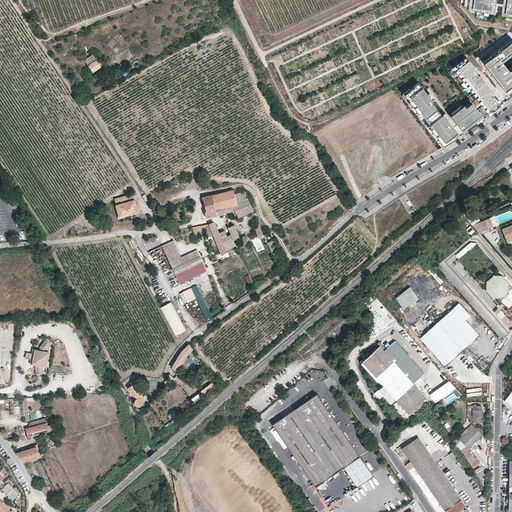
[(496,3),(496,0),(467,0),(466,7),(469,8),(495,12),(496,5),(496,3)]
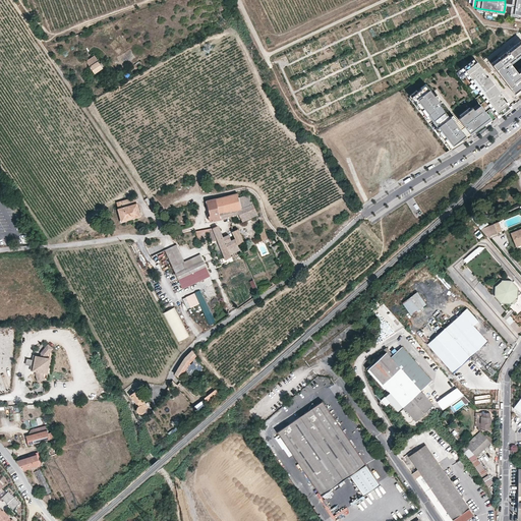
[(520,0),(512,0),(512,4),(512,6),(511,13),(516,14),(516,16),(514,26),(516,26),(518,16),(518,14),(520,14),(520,0)]
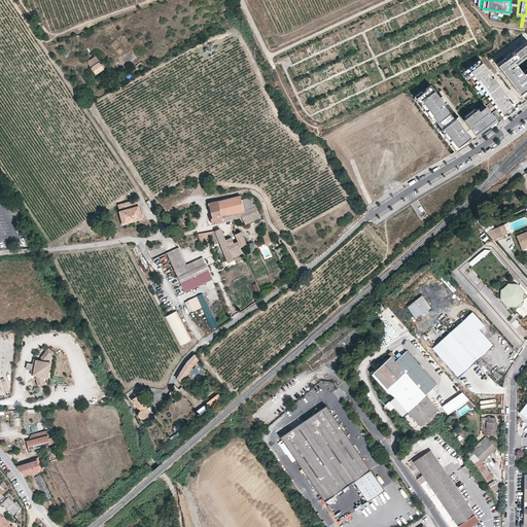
[(526,33),(490,61),(522,104),(526,99),(526,33)]
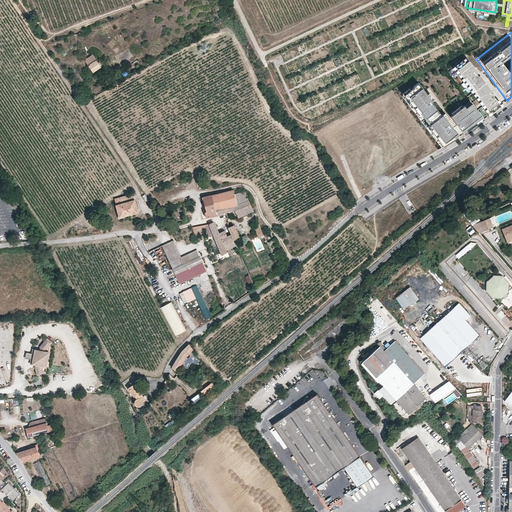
[(85,61),(87,64),(95,59),(93,55),(85,61)]
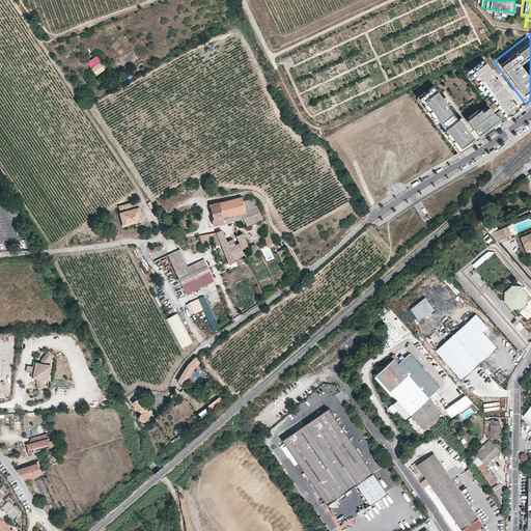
[(513,115),(520,110),(514,103),(510,96),(511,95),(484,59),(465,75),(488,105),(490,107),(502,123),(513,115)]
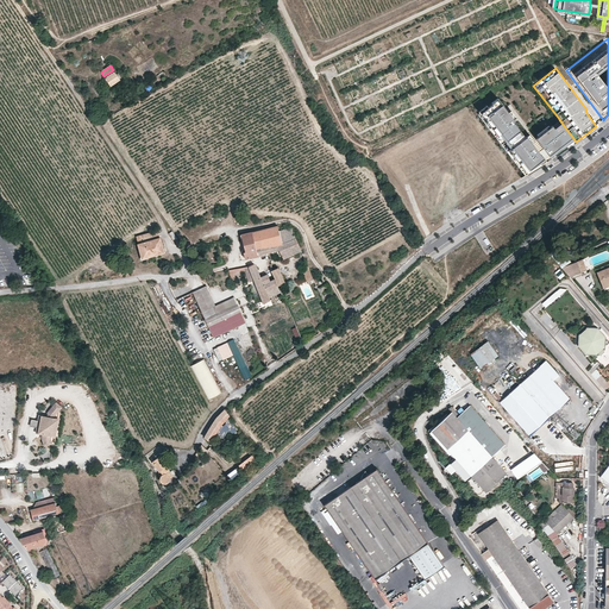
[(113,70),(104,76),(111,87),(120,80),(113,70)]
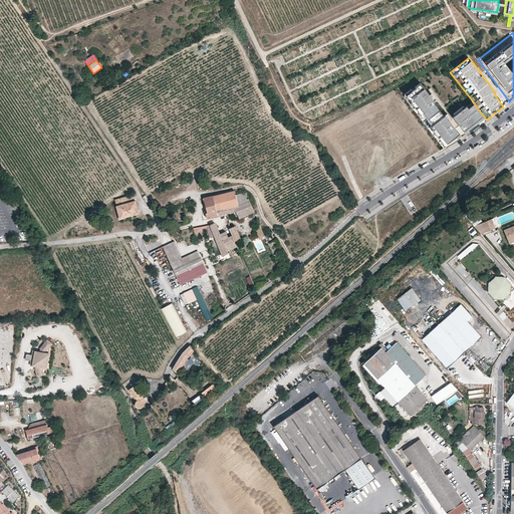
[(467,105),(449,119),(445,114),(444,115),(435,103),(436,102),(421,82),(415,86),(416,87),(404,96),(444,148),(455,142),(461,137),(467,134),(477,126),(486,119),(474,103),(468,108),(467,105)]
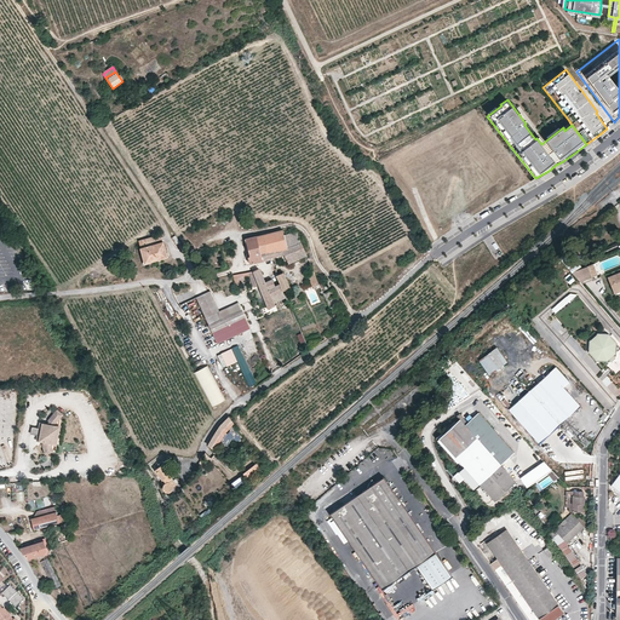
[(257,236),(263,260),(281,254),(282,256),(285,254),(288,264),(306,256),(300,244),(298,233),(285,235),(283,229),(257,236)]
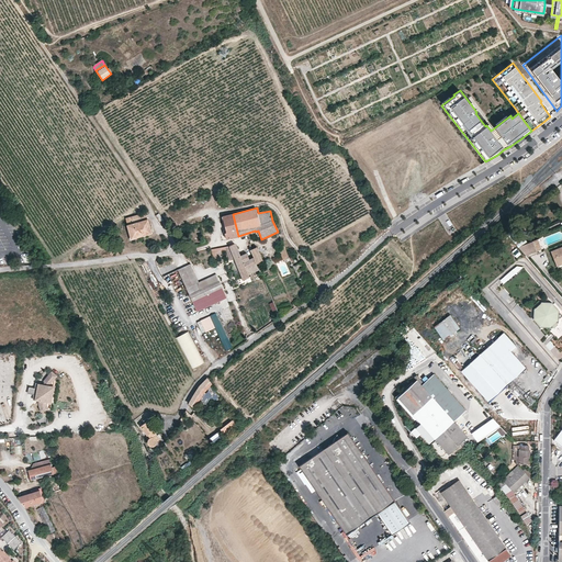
[(146,212),(125,217),(132,238),(152,233),(149,223),(146,212)]
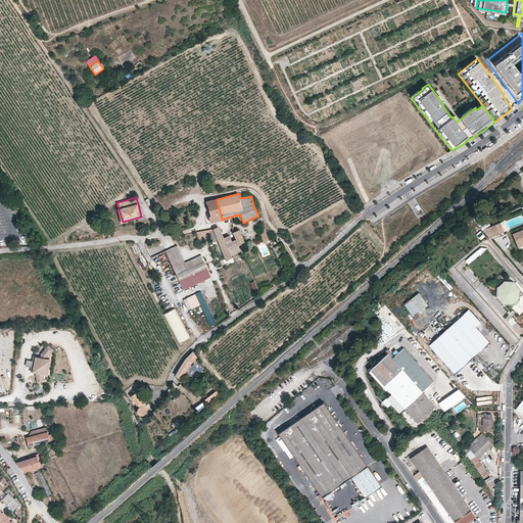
[(210,222),(222,220),(217,199),(207,201),(210,216),(209,216),(210,222)]
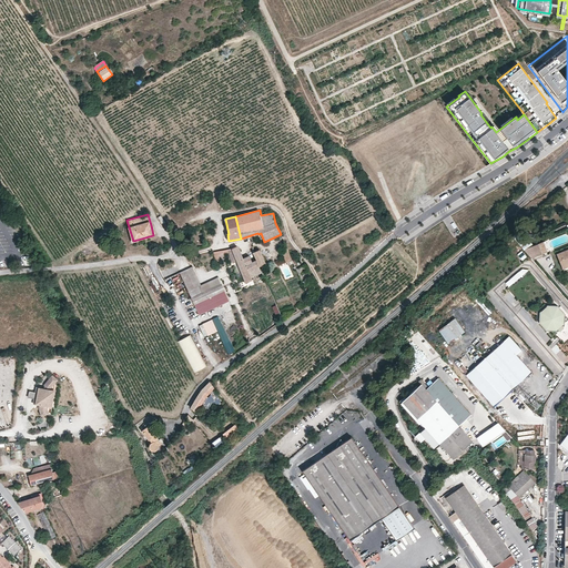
[(543,254),(538,244),(524,250),(531,259),(543,254)]
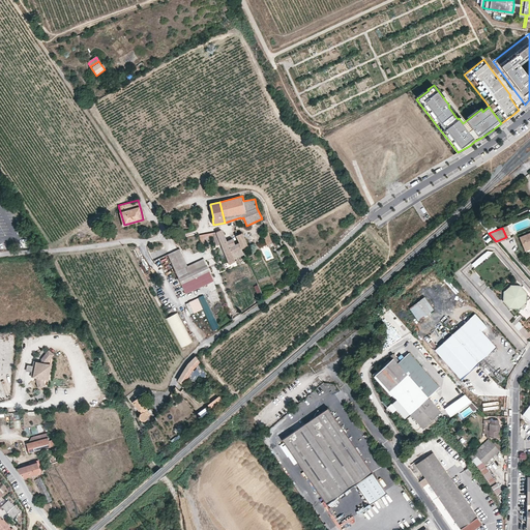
[(228,262),(244,255),(241,249),(239,243),(236,244),(235,243),(233,238),(227,241),(222,230),(221,230),(216,232),(221,243),(228,262)]
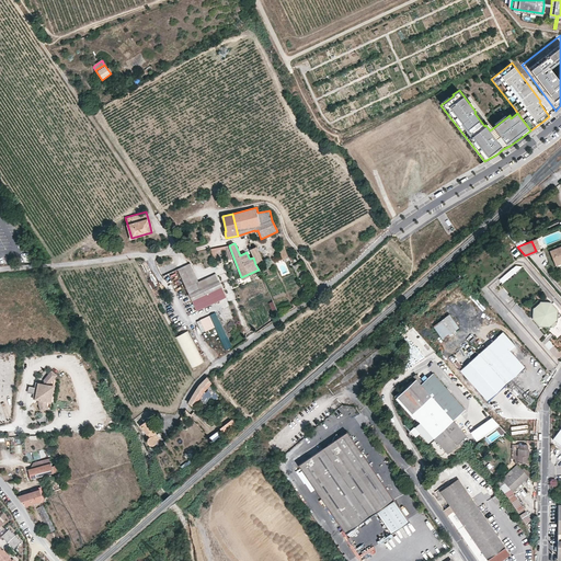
[(233,258),(229,245),(225,247),(226,249),(230,259),(233,258)]
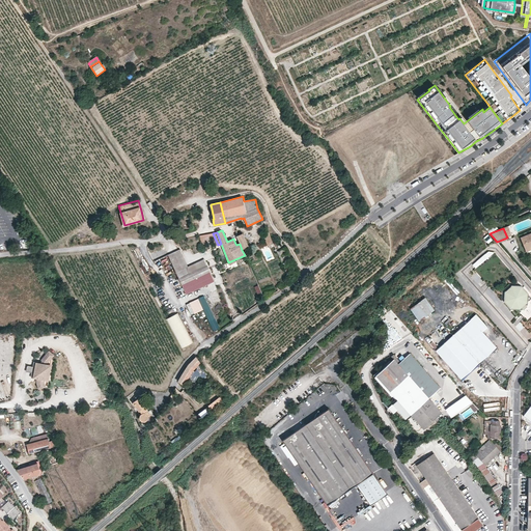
[(269,232),(263,234),(268,245),(273,243),(269,232)]
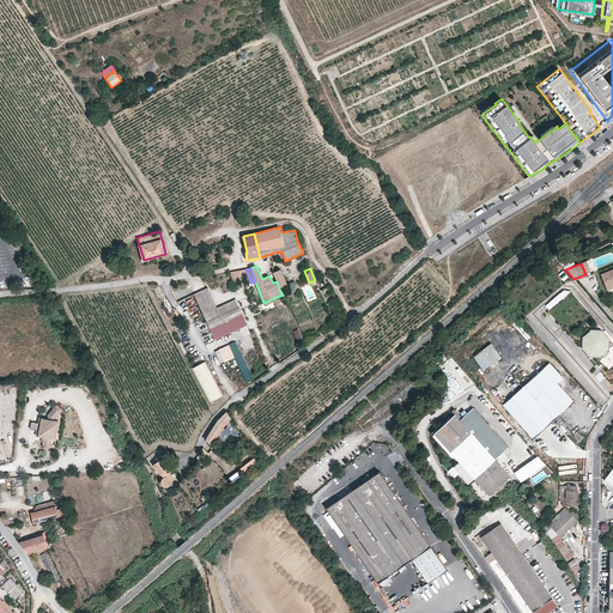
[(230,271),(236,289),(240,287),(235,274),(247,272),(246,269),(230,271)]
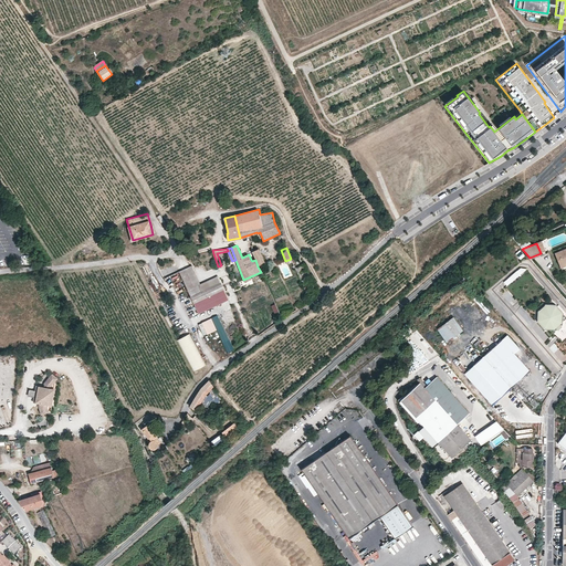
[(565,249),(556,253),(562,268),(565,265),(565,249)]
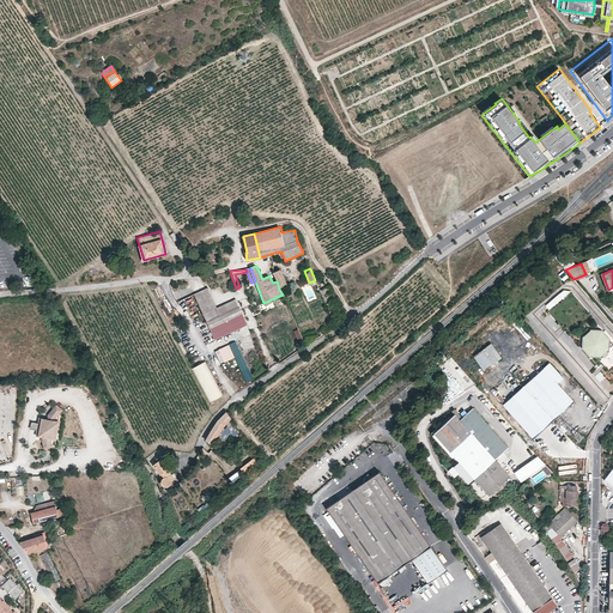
[(277,281),(279,289),(286,285),(279,271),(273,273),(277,281)]
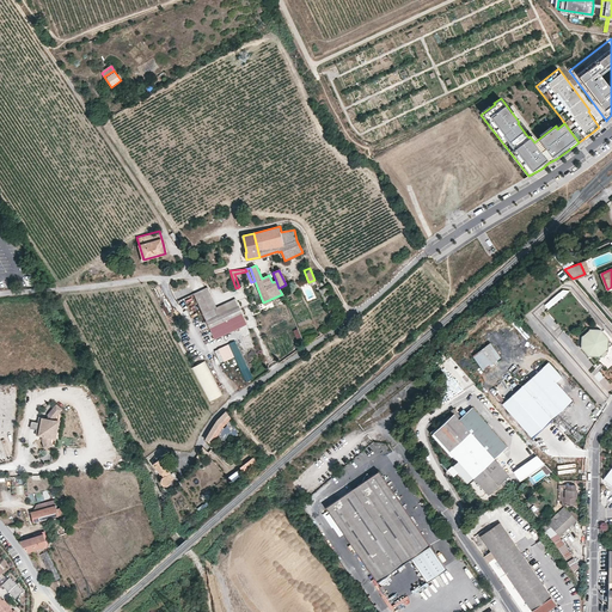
[(213,301),(207,288),(200,291),(206,304),(213,301)]
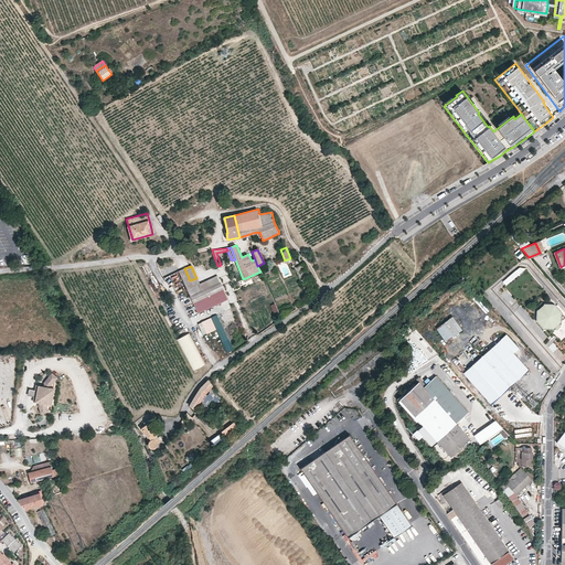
[(199,285),(196,278),(190,280),(184,268),(179,270),(184,283),(193,302),(212,295),(223,289),(220,281),(202,290),(199,285)]
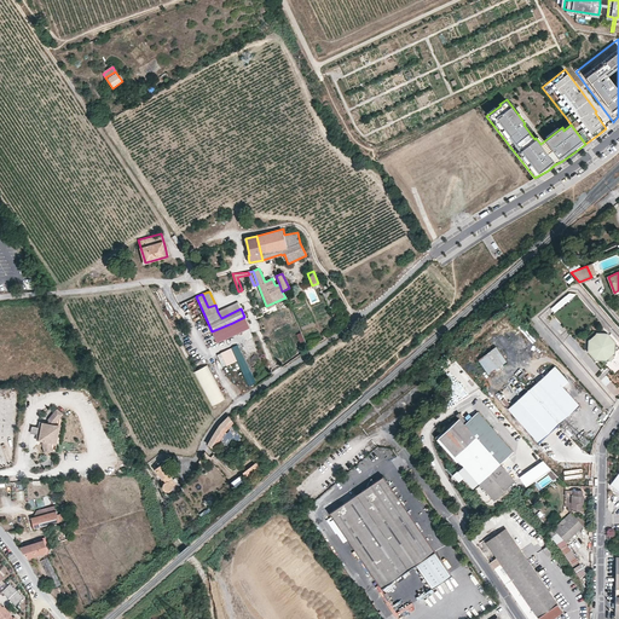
[(570,300),(566,296),(565,296),(556,305),(559,308),(570,300)]
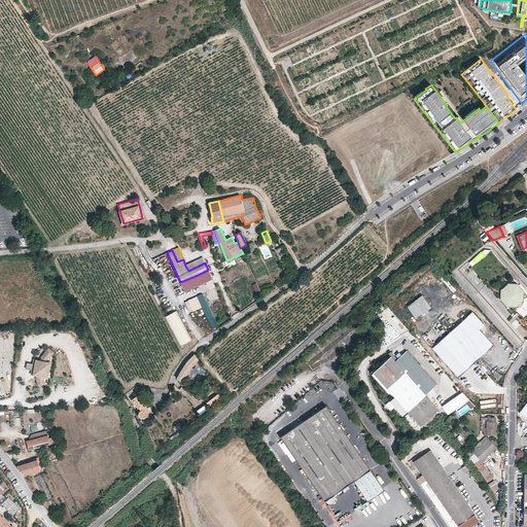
[(188,271),(205,262),(203,257),(185,266),(188,271)]
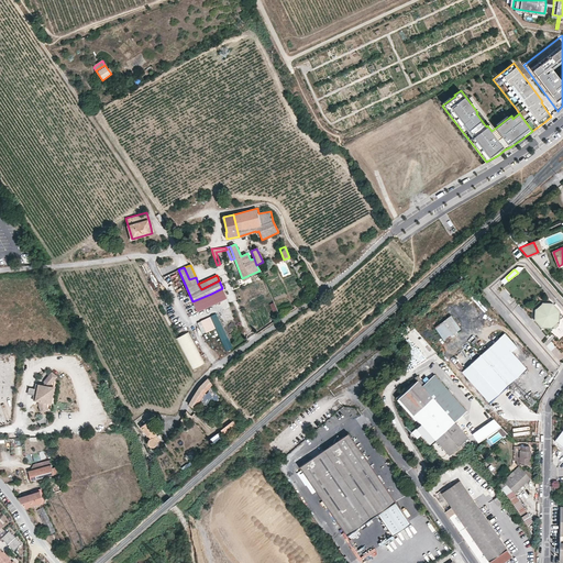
[(228,298),(222,288),(211,294),(216,304),(228,298)]
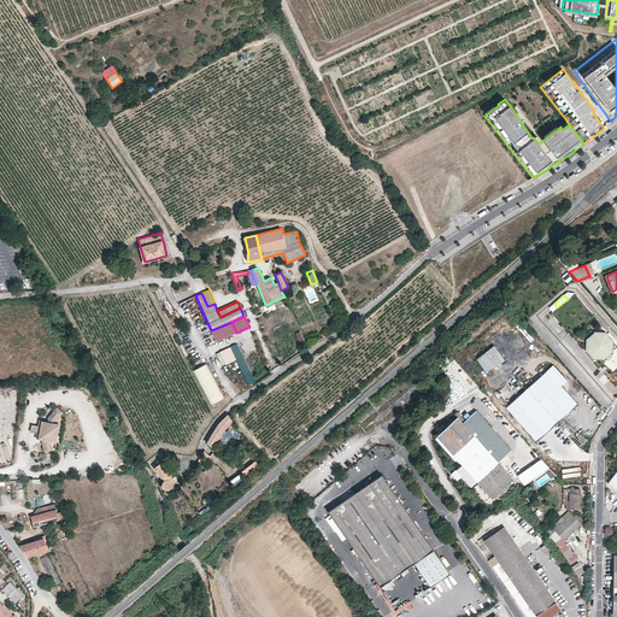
[(231,322),(211,330),(216,342),(236,333),(231,322)]
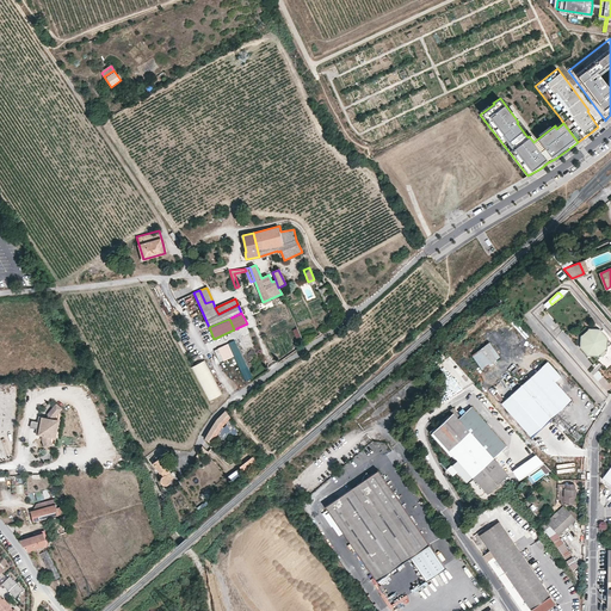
[(267,341),(283,333),(282,329),(265,338),(267,341)]
